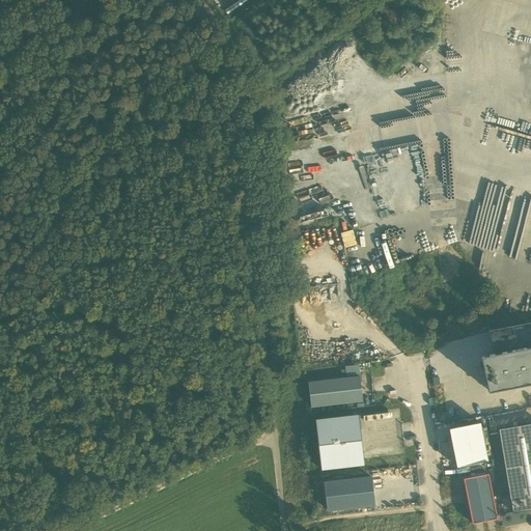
[(492,354),(530,345),(530,323),(487,331),(492,354)]
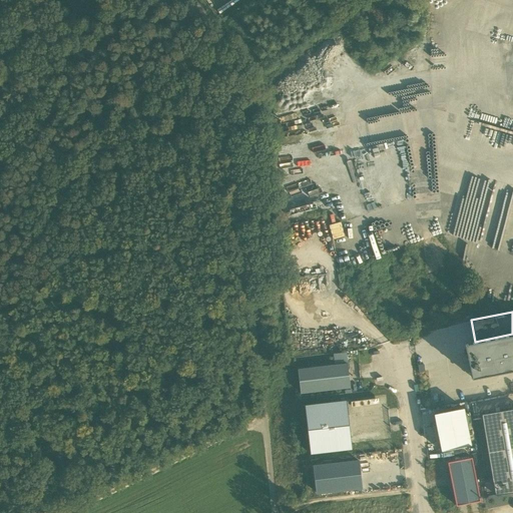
[(512,334),(475,342),(465,344),(472,378),(512,370),(512,334)]
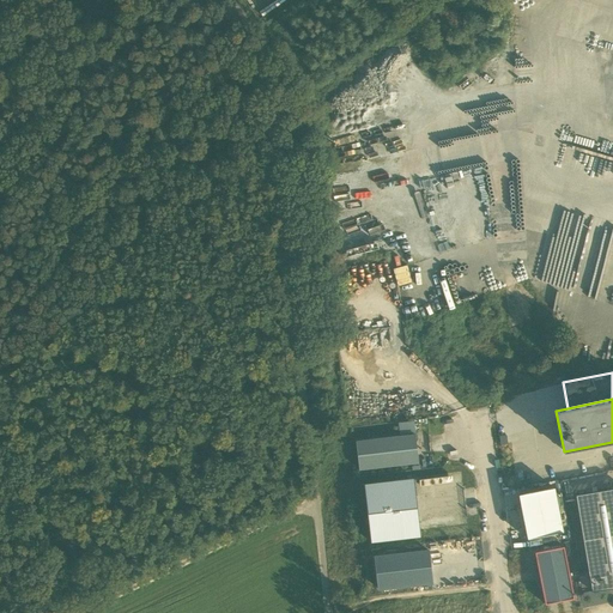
[(398,423),(399,436),(414,435),(414,422),(398,423)]
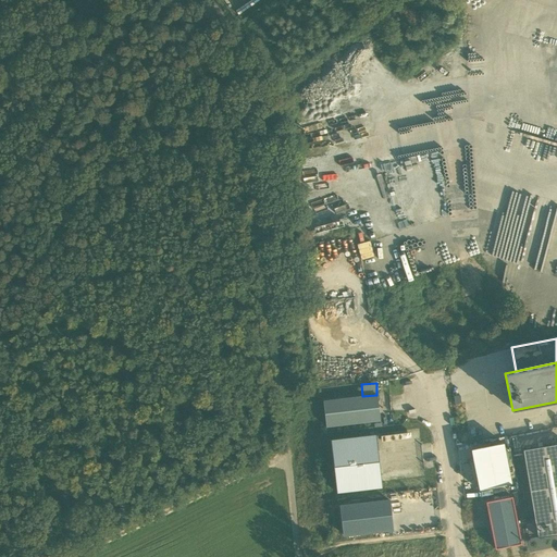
[(362,396),(323,400),(326,426),(380,420),(376,395),(362,396)]
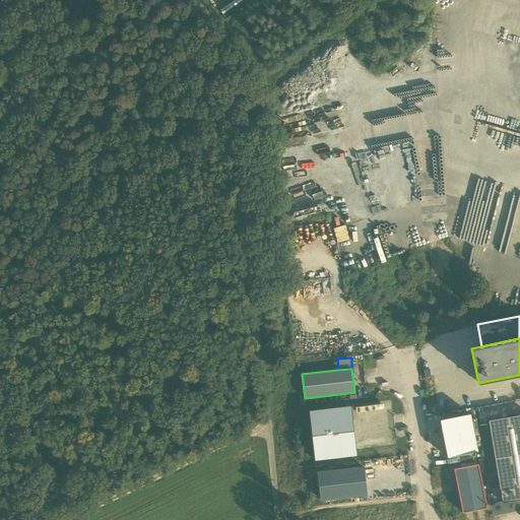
[(354,403),(354,416),(392,415),(392,401),(354,403)]
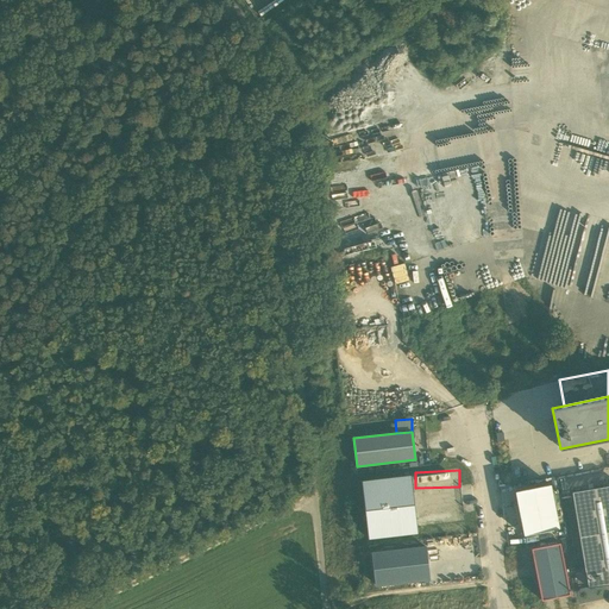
[(362,481),(368,539),(418,533),(410,475),(362,481)]
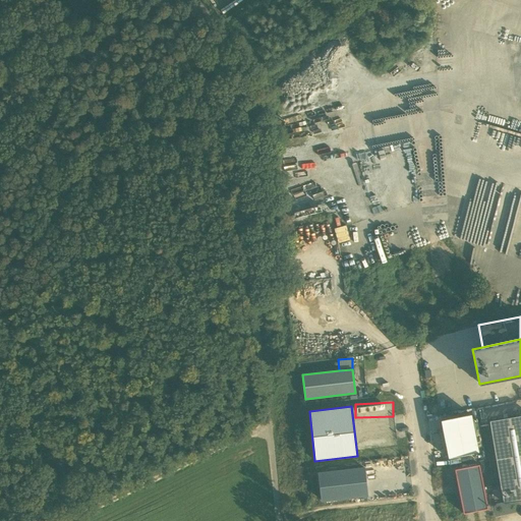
[(470,414),(441,420),(448,458),(478,452),(470,414)]
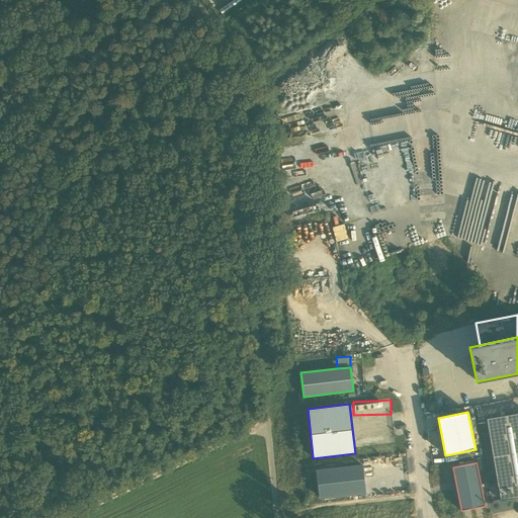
[(517,413),(487,418),(498,486),(517,483),(517,413)]
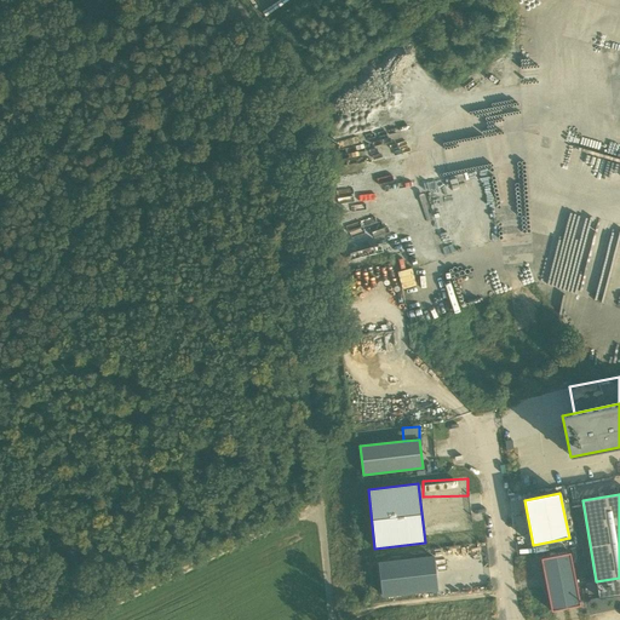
[(540,558),(551,612),(580,606),(569,552),(540,558)]
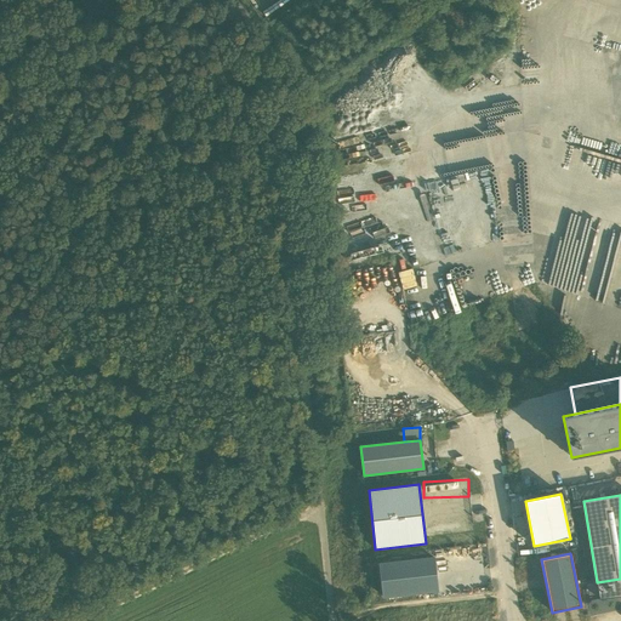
[(433,557),(380,564),(383,597),(438,591),(433,557)]
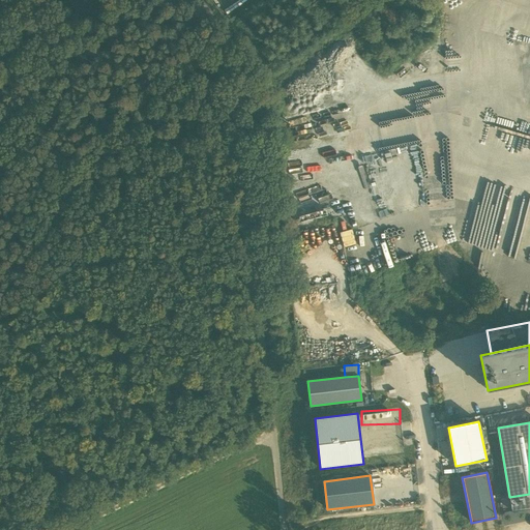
[(529,507),(529,494),(509,497),(511,511),(529,507)]
